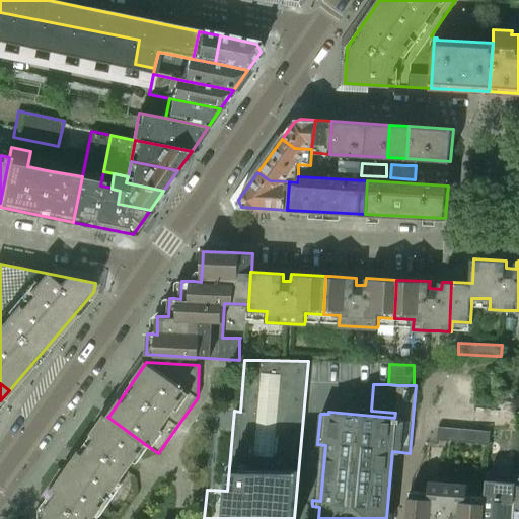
[(79,451),(55,487),(59,490),(60,489),(96,514),(108,497),(105,495),(109,488),(113,490),(145,444),(107,417),(108,417),(105,415),(92,433),(96,436),(90,444),(86,441),(85,443),(89,446),(83,454),(79,451)]
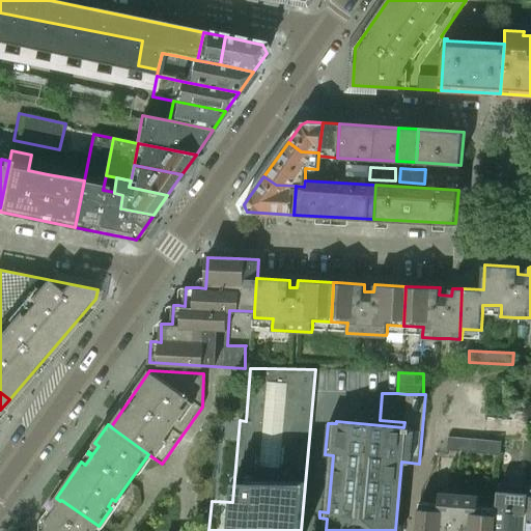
[(501,441),(448,437),(447,450),(500,454),(501,441)]
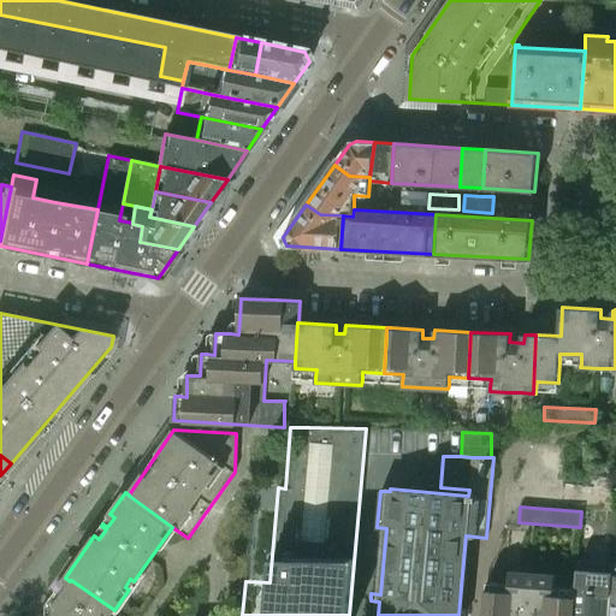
[(579,590),(576,615),(610,615),(615,575),(615,564),(593,563),(581,562),(580,572),(579,590)]
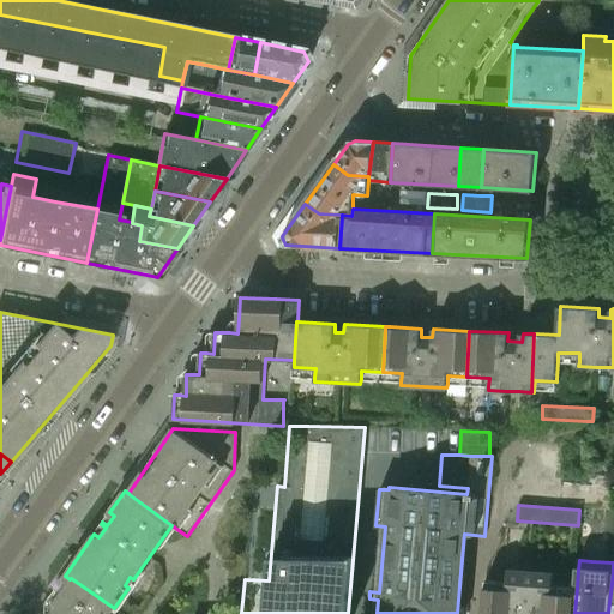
[(553,573),(529,572),(507,570),(506,582),(485,581),(482,613),(575,613),(577,588),(552,585),(553,573)]
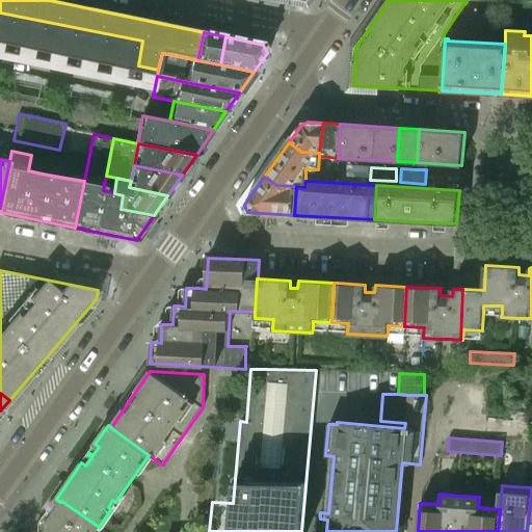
[(54,510),(50,507),(49,509),(53,512),(46,523),(45,531),(95,531),(99,527),(61,501),(60,502),(54,510)]
